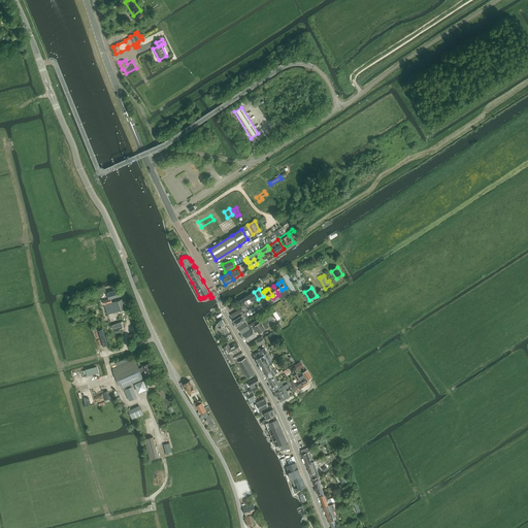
[(121,295),(120,290),(107,293),(109,299),(110,298),(121,295)]
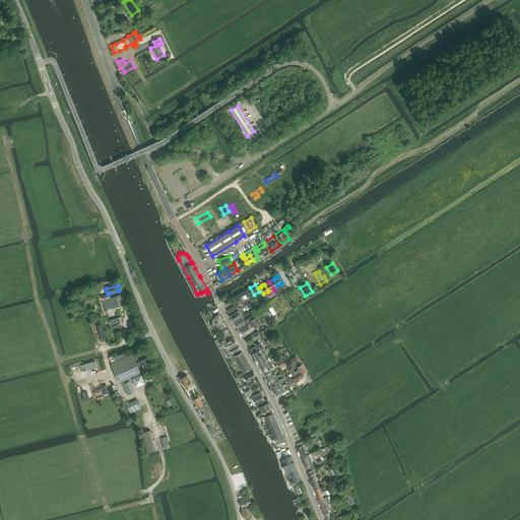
[(282,285),(274,290),(276,295),(285,289),(282,285)]
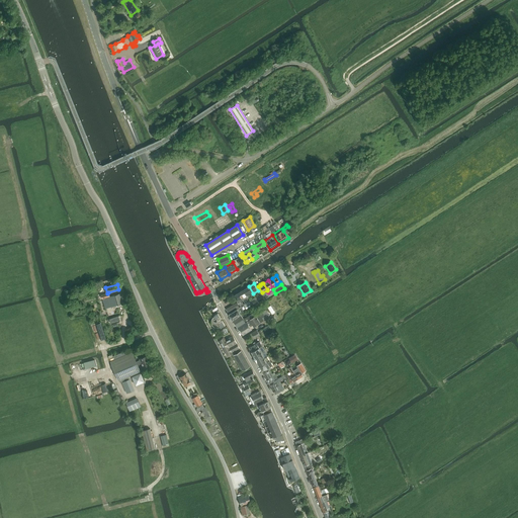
[(249,286),(244,289),(248,296),(253,293),(249,286)]
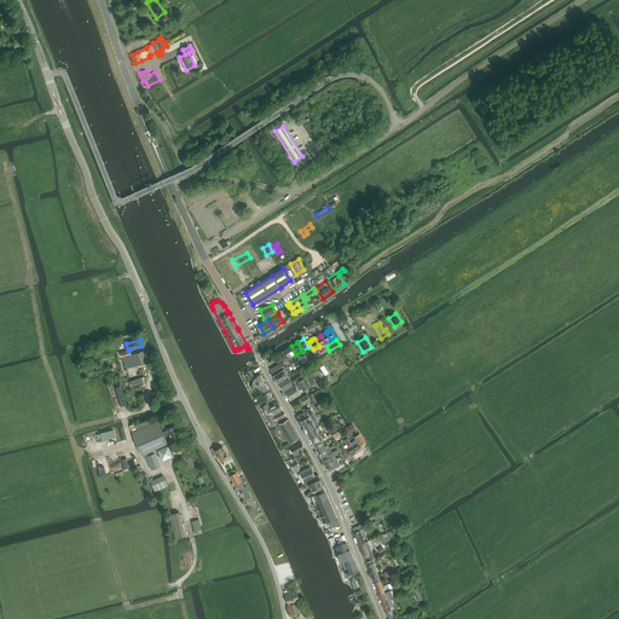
[(291,346),(285,350),(291,358),(296,354),(291,346)]
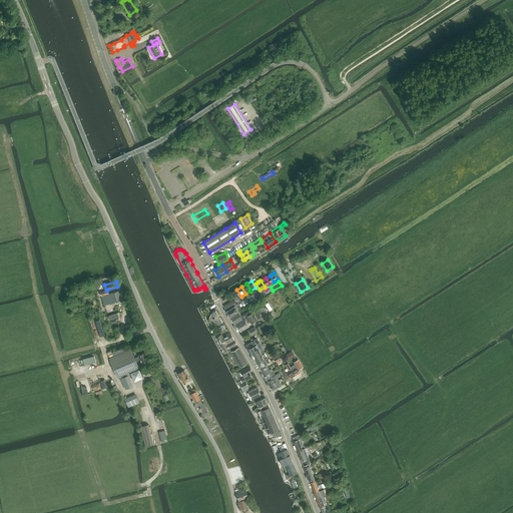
[(121,301),(119,291),(109,294),(107,290),(106,291),(100,292),(104,306),(121,301)]
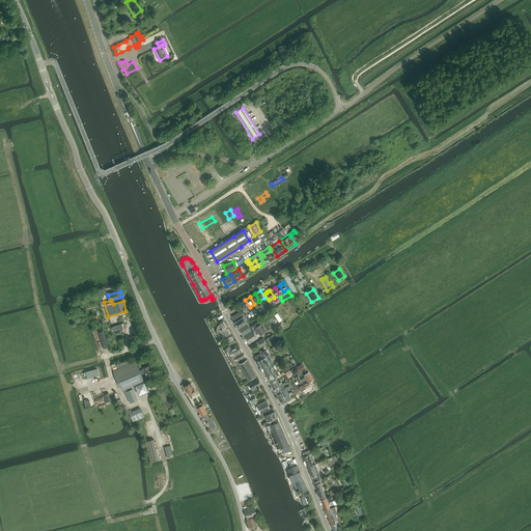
[(248,310),(247,308),(250,307),(245,300),(240,303),(241,305),(244,310),(247,314),(250,312),(249,310),(248,310)]
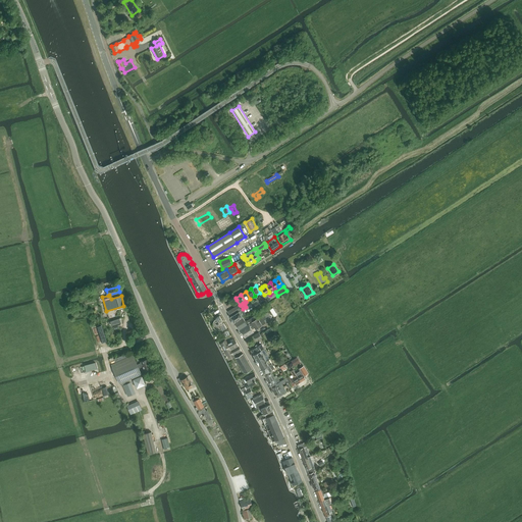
[(262,304),(261,302),(265,300),(264,298),(263,297),(246,307),(248,310),(253,307),(254,307),(256,306),(257,307),(262,304)]
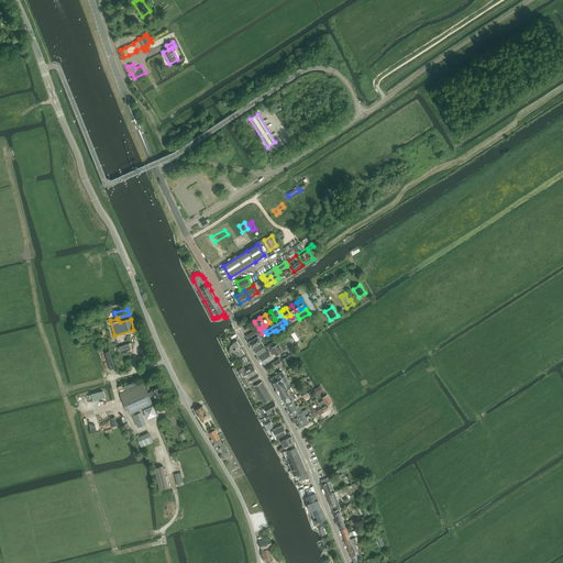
[(257,329),(245,335),(249,340),(260,333),(257,329)]
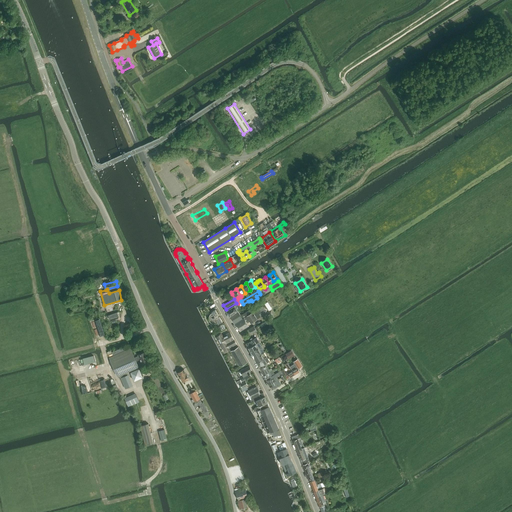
[(238,303),(234,305),(226,310),(230,316),(238,311),(241,308),(238,303)]
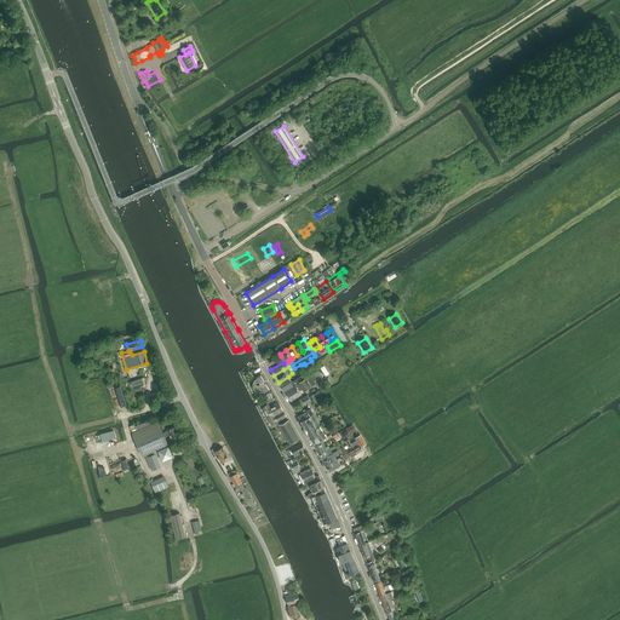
[(315,383),(322,378),(317,371),(310,375),(315,383)]
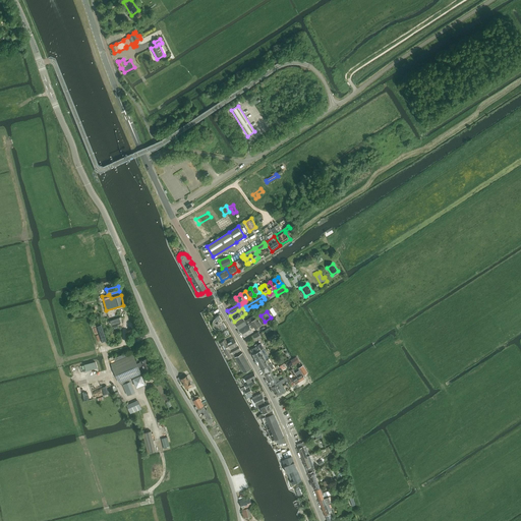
[(219,314),(215,316),(216,317),(215,319),(214,320),(213,322),(212,325),(213,327),(215,328),(217,329),(219,330),(221,329),(222,329),(222,330),(226,327),(219,314)]
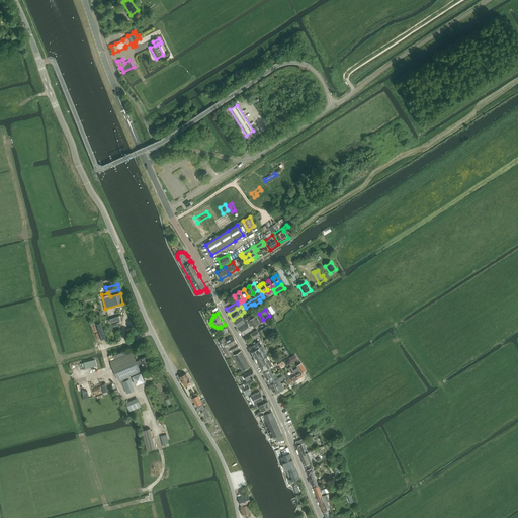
[(241,315),(233,320),(238,328),(239,328),(250,320),(254,318),(252,314),(244,320),(241,315)]
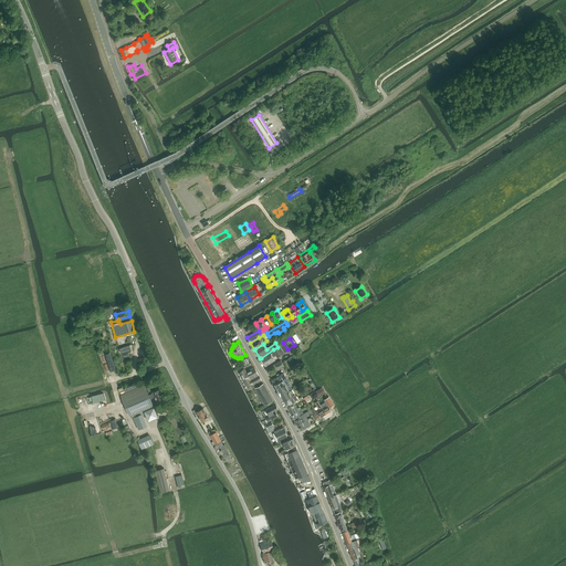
[(287,349),(283,343),(278,347),(273,349),(276,356),(278,357),(289,350),(287,349)]
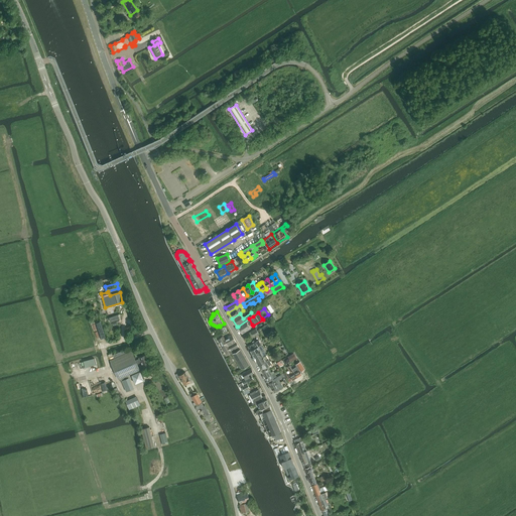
[(249,326),(252,325),(249,318),(238,327),(242,334),(251,329),(249,326)]
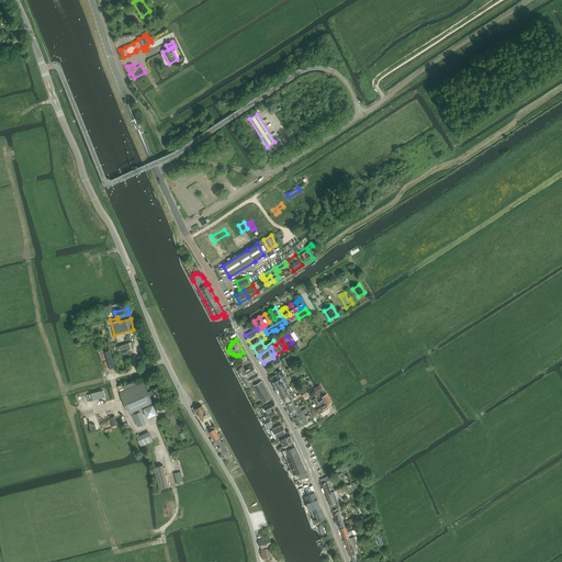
[(272,370),(282,363),(280,360),(279,358),(269,364),(272,370)]
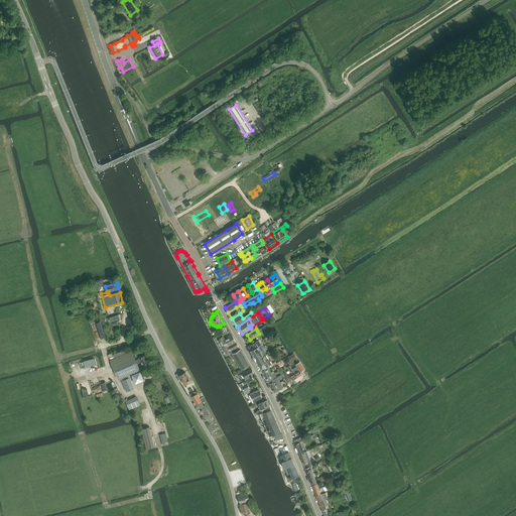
[(239,347),(235,341),(232,335),(224,339),(224,338),(219,340),(225,352),(226,354),(239,347)]
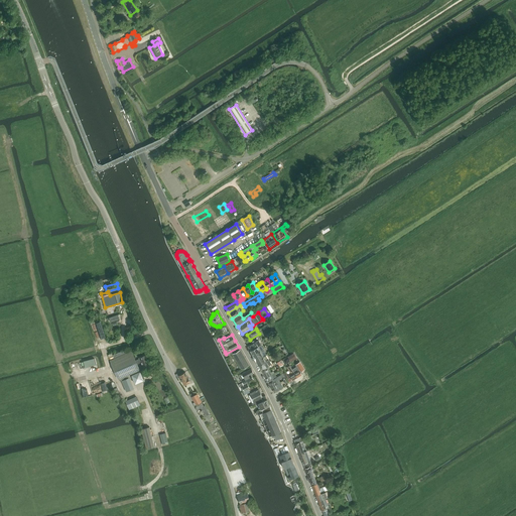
[(248,346),(251,351),(261,345),(258,340),(255,342),(254,341),(252,342),(252,344),(248,346)]
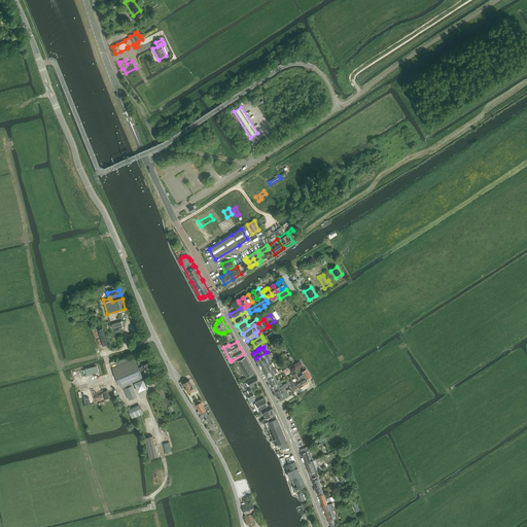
[(272,362),(269,356),(267,352),(256,358),(258,362),(261,369),(271,362),(272,362)]
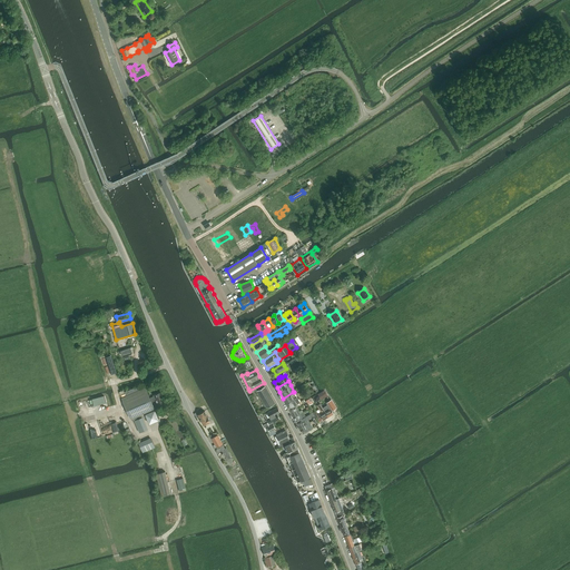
[(266,386),(257,391),(267,409),(275,403),(266,386)]
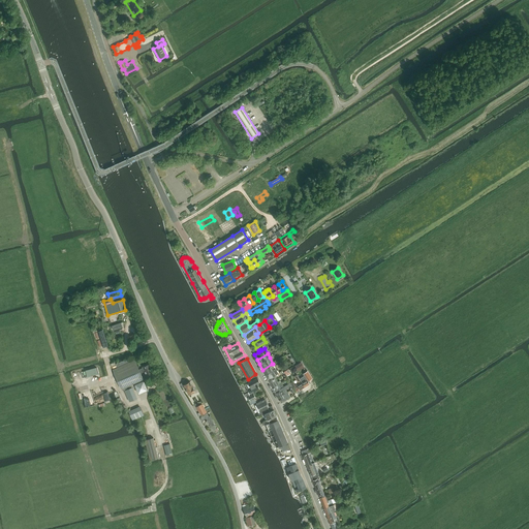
[(148,377),(155,374),(150,363),(143,366),(144,368),(139,369),(135,361),(114,370),(121,389),(125,386),(144,378),(143,378),(147,376),(148,377)]
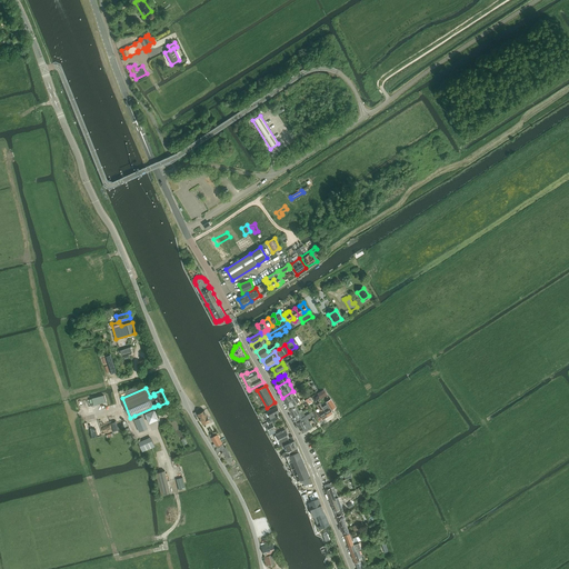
[(292,391),(282,398),(286,402),(288,408),(298,402),(300,401),(297,396),(296,397),(295,395),(292,391)]
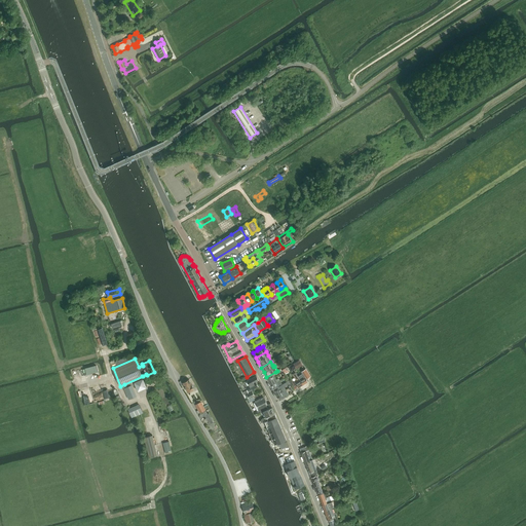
[(87,374),(99,371),(97,364),(85,368),(87,374)]
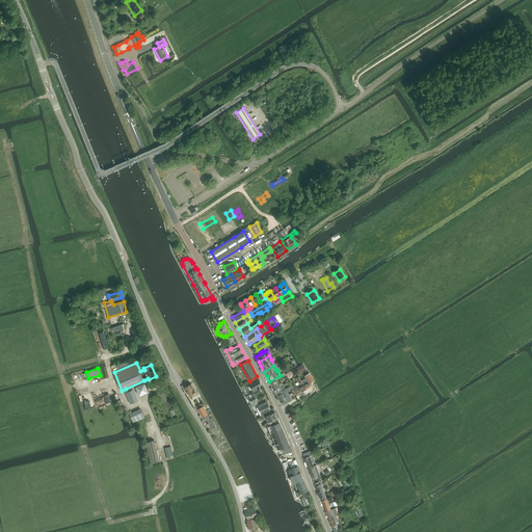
[(309,379),(304,381),(302,383),(307,389),(312,386),(309,382),(313,379),(310,373),(307,375),(309,379)]
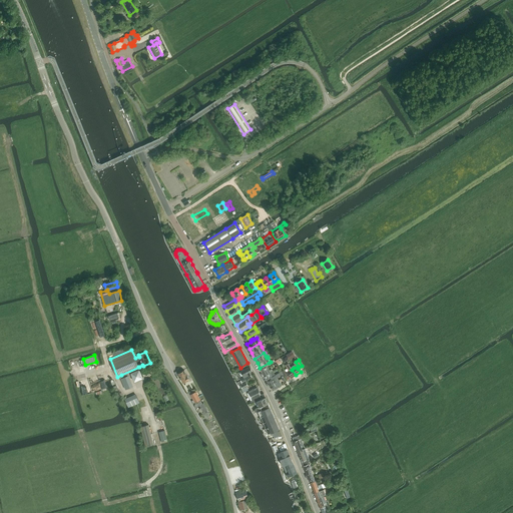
[(269,363),(260,368),(263,372),(268,368),(267,366),(270,365),(269,363)]
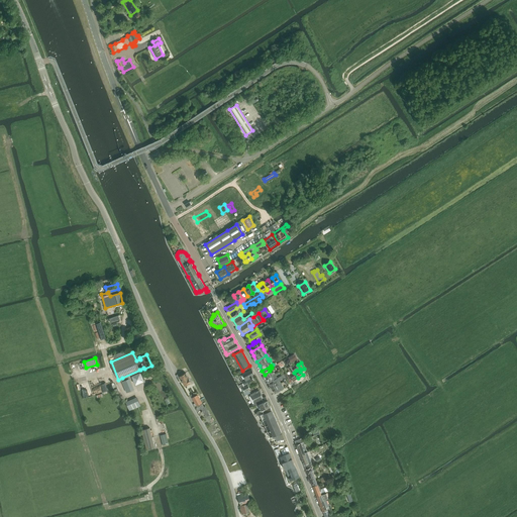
[(298,378),(294,373),(291,367),(288,369),(290,372),(291,372),(292,374),(290,376),(293,382),(298,378)]
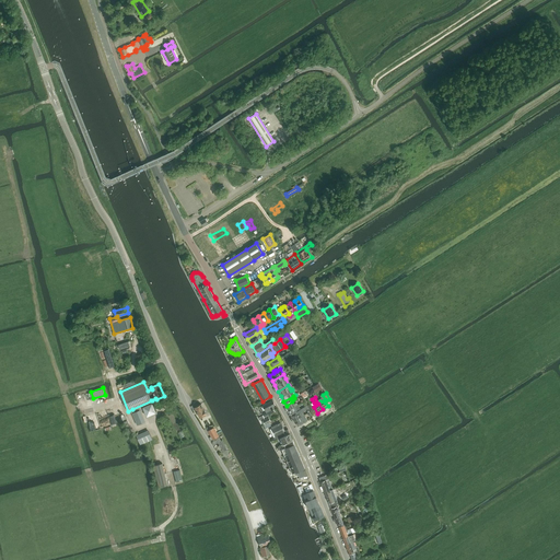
[(275,411),(272,407),(276,405),(272,400),(270,401),(259,408),(263,412),(265,417),(275,411)]
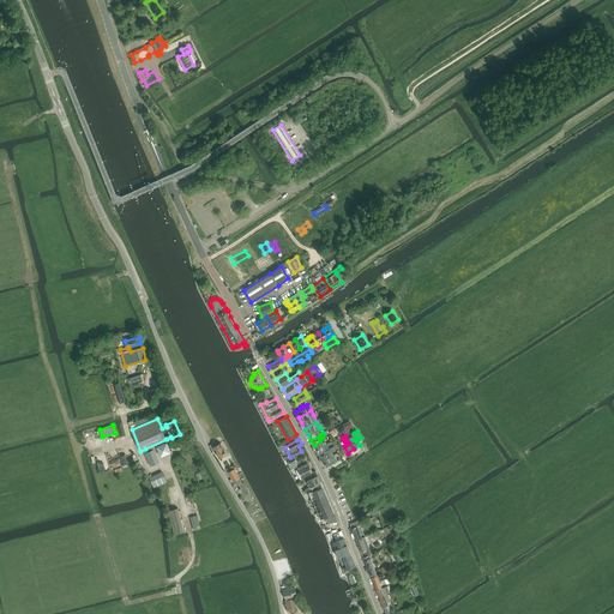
[(157,446),(161,456),(172,452),(168,441),(157,446)]
